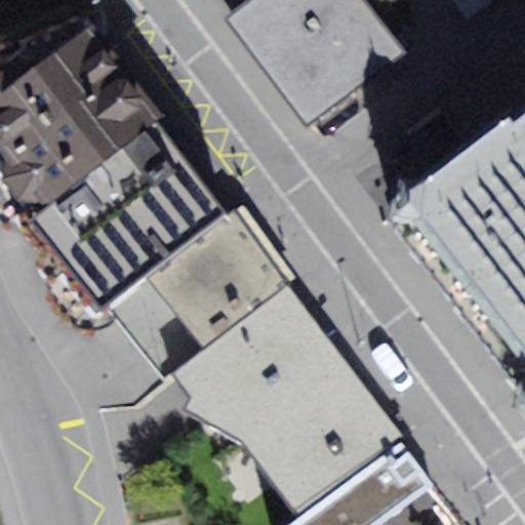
[(250,0),(228,17),(308,125),(406,51),(367,0),(250,0)]
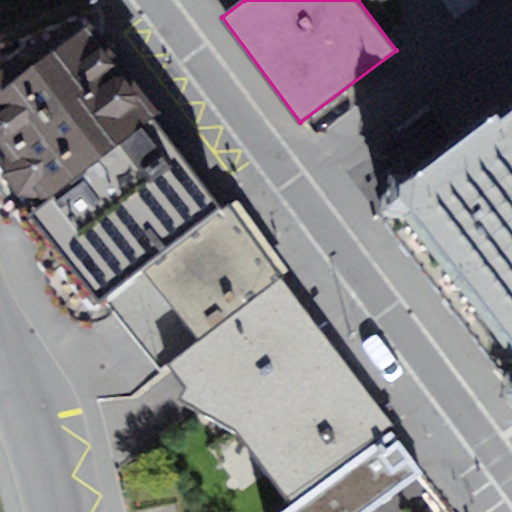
[(3,168),(28,201),(149,109),(86,26),(31,67),(22,55),(0,71),(0,144),(12,160),(3,168)]
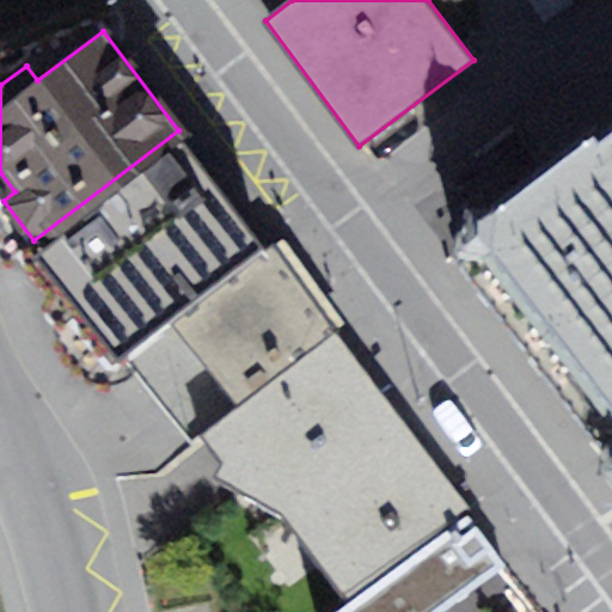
[(611,120),(489,209),(465,204),(458,256),(605,451),(601,472),(611,484),(611,120)]
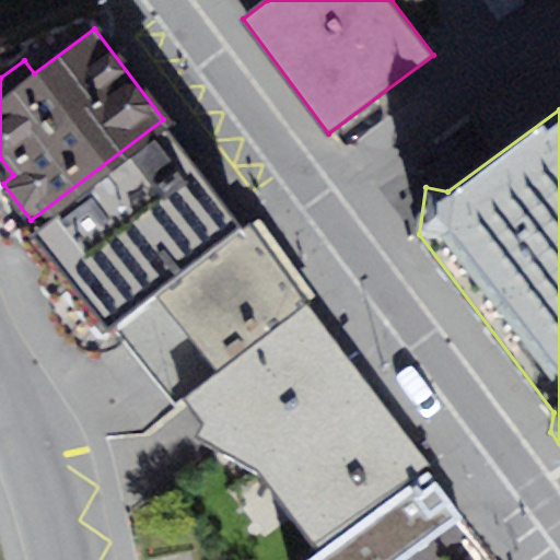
[(246,229),(163,119),(31,220),(14,232),(97,341),(116,327),(159,294),(246,229)]
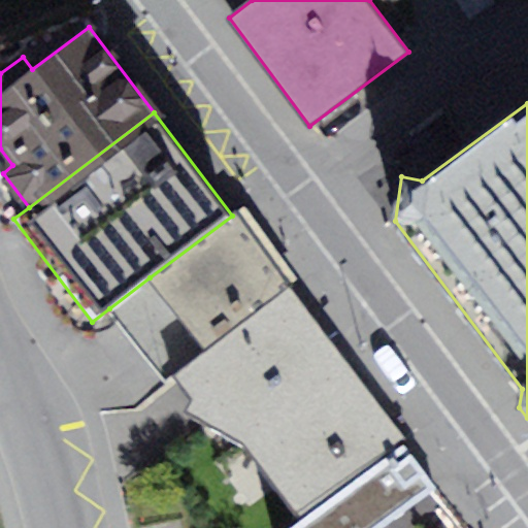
[(150,277),(206,352),(291,288),(234,213),(232,216),(150,277)]
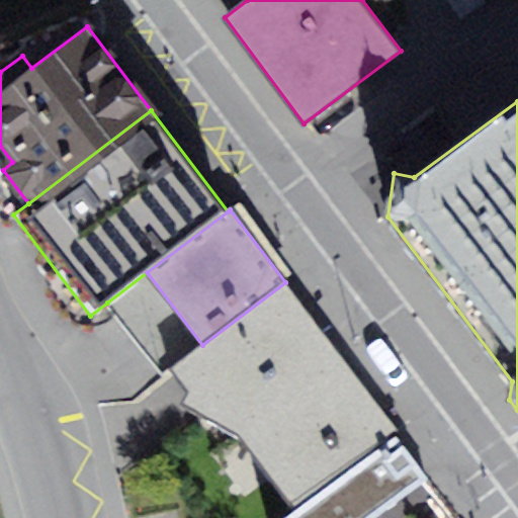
[(171,369),(202,345),(147,272),(107,303),(163,375),(171,369)]
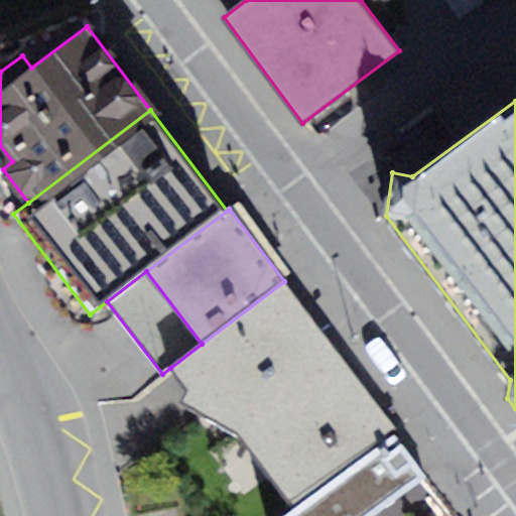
[(240,432),(298,508),(394,434),(399,430),(284,281),(202,344),(170,368),(188,391),(181,401),(240,432)]
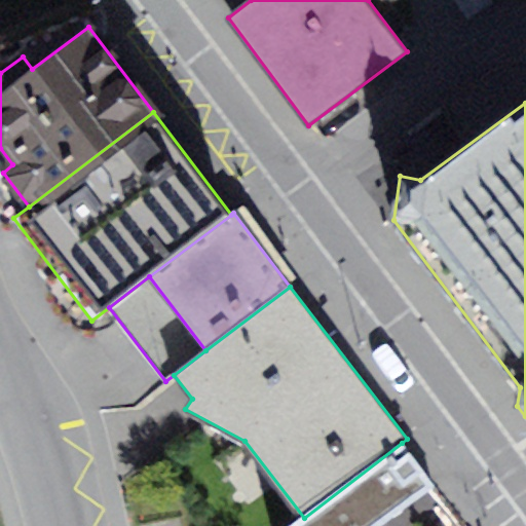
[(464,525),(435,487),(402,443),(304,518),(292,525),(464,525)]
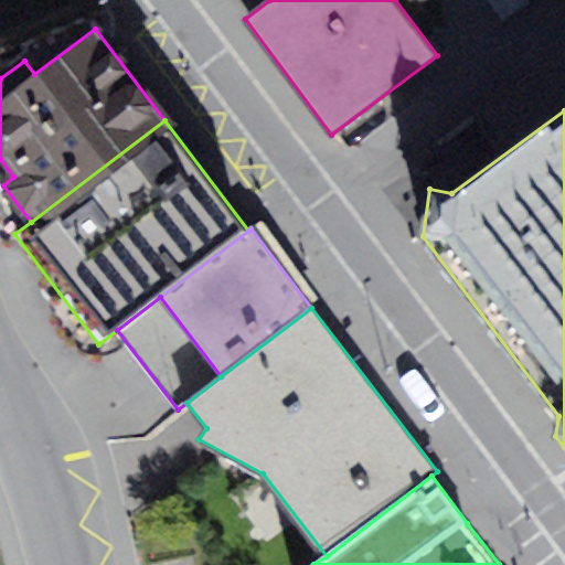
All buildings are outlined.
